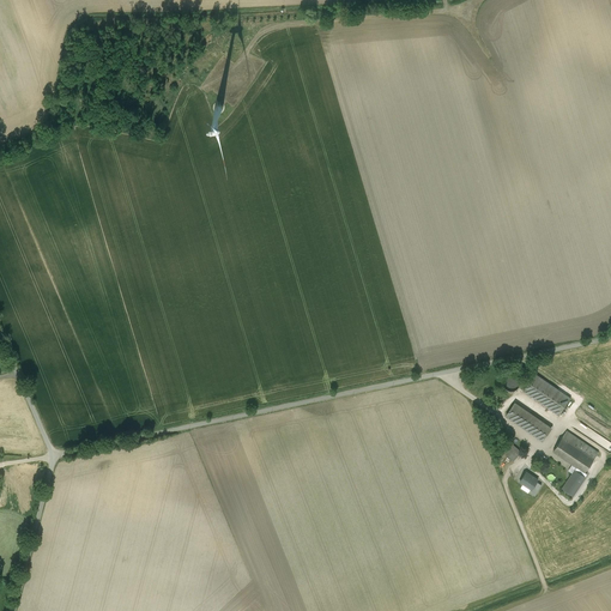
[(573,397),(537,371),(525,389),(561,415),(573,397)]
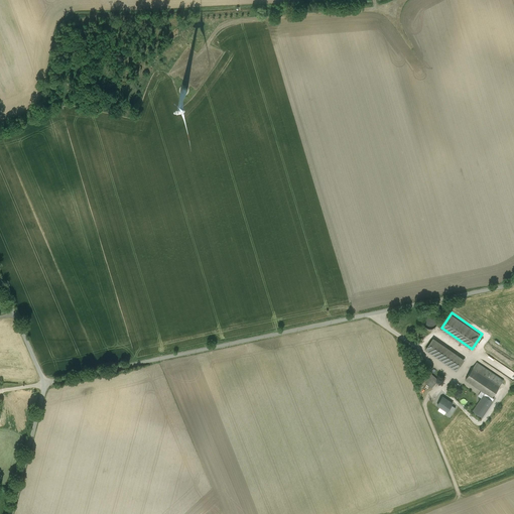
[(465,358),(434,338),(427,349),(458,369),(465,358)]
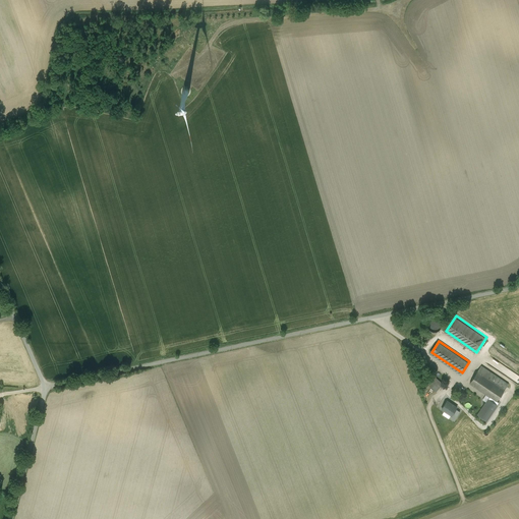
[(510,383),(483,364),(471,381),(492,395),(496,398),(499,399),(510,383)]
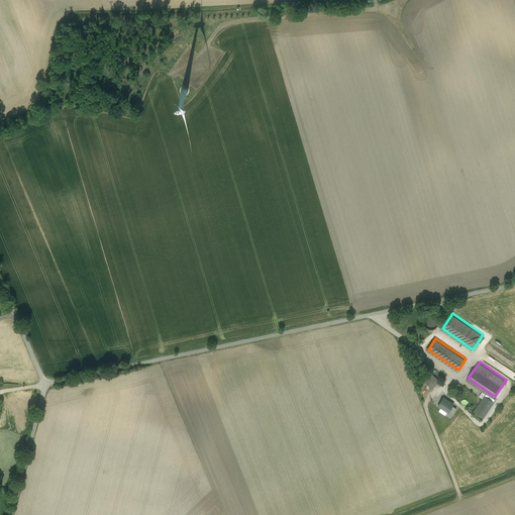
[(433,372),(426,380),(434,387),(441,379),(433,372)]
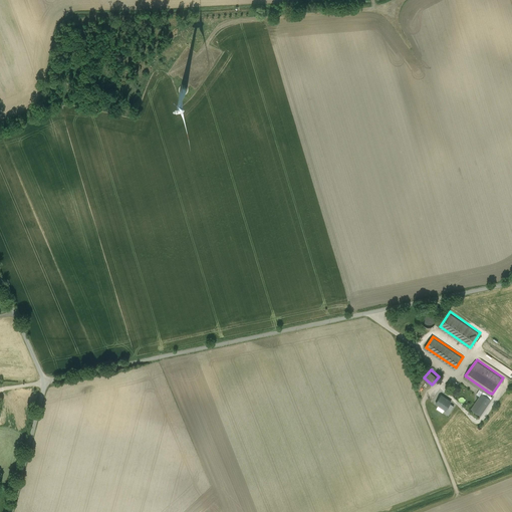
[(485,390),(472,408),(481,413),(491,398),(487,396),(489,393),(485,390)]
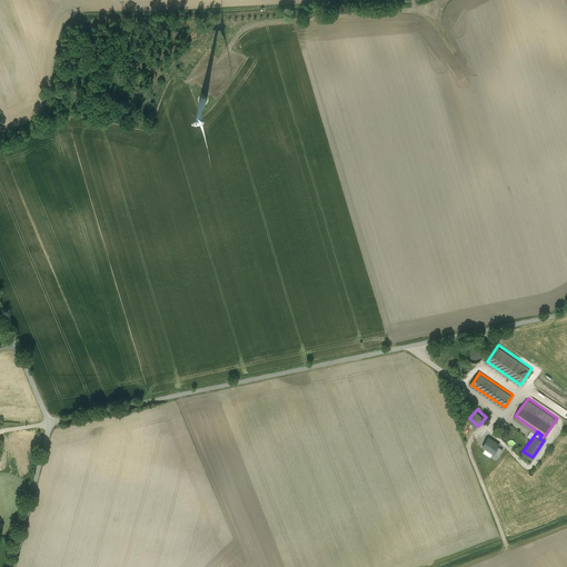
[(500,445),(501,443),(490,436),(485,445),(488,447),(485,450),(493,456),(494,454),(498,457),(505,448),(500,445)]
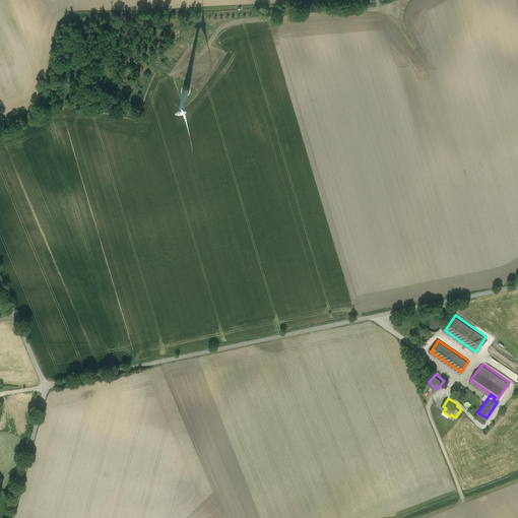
All buildings are outlined.
